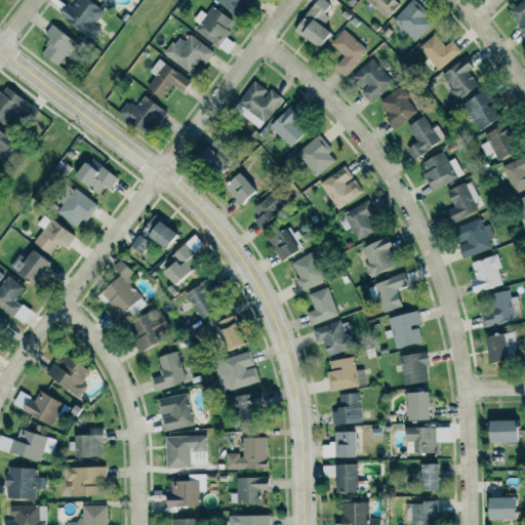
[(75,0),(70,7),(65,4),(56,15),(91,40),(99,29),(92,25),(103,10),(88,0),(75,0)]
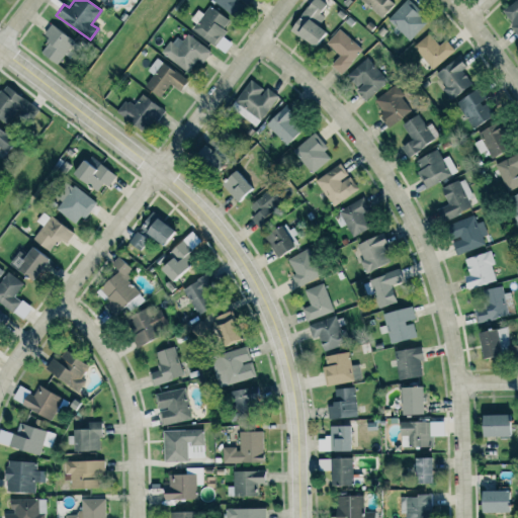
[(212,0),(234,17),(248,0),(212,0)]
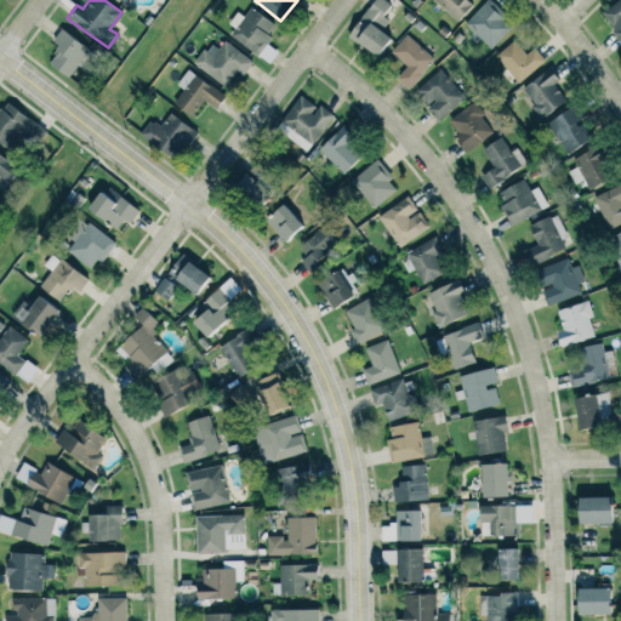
[(372,0),(346,35),(375,57),(389,39),(380,32),(388,20),(383,16),(391,6),(383,0),(372,0)]
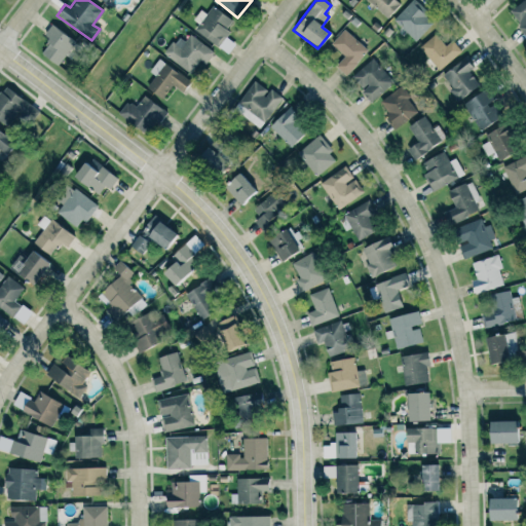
[(396,0),(367,0),(387,19),(401,4),(396,0)]
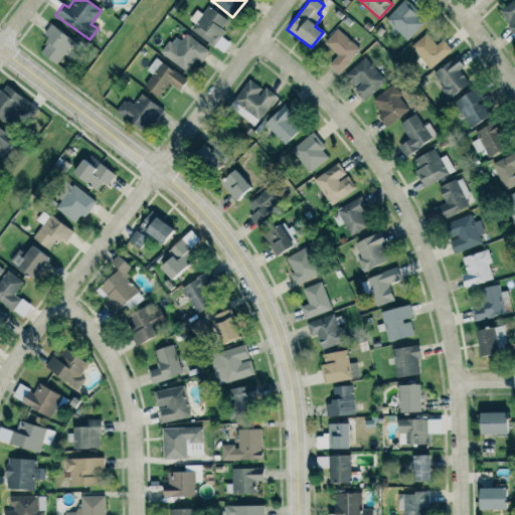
[(425,20),(404,0),(402,0),(385,19),(406,40),(425,20)]
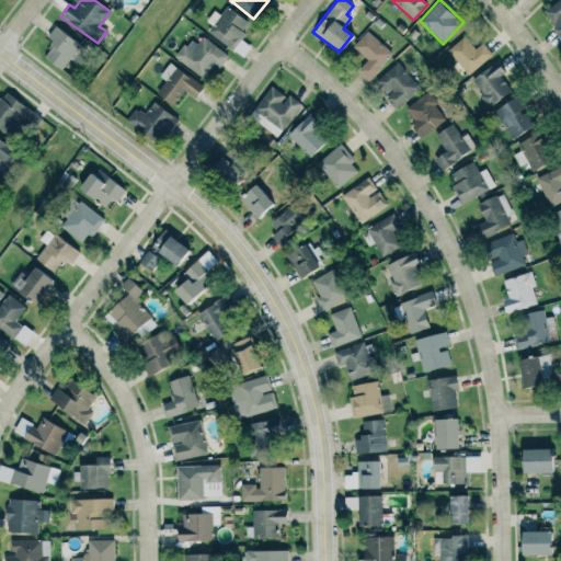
[(560,39),(560,38),(560,0),(557,0),(541,10),(560,39)]
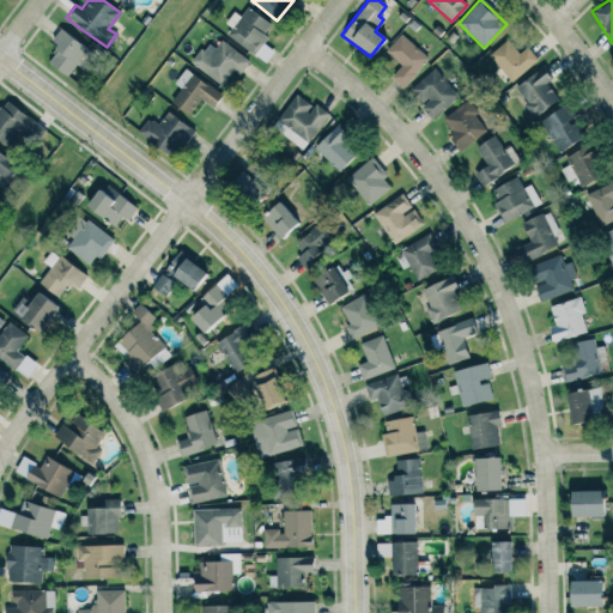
[(225,37),(255,54),(272,23),(246,8),(242,16),(232,11),(226,24),(231,26),(225,37)]
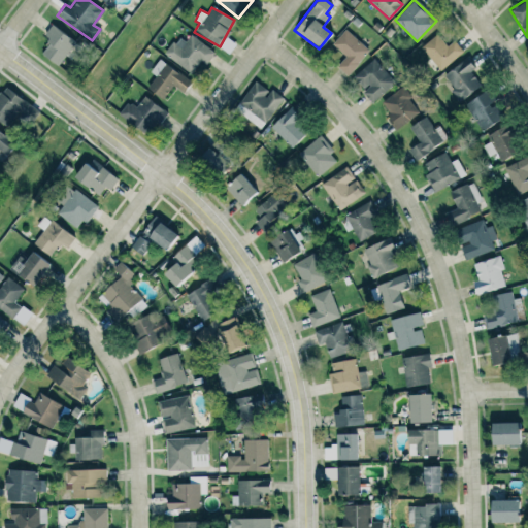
[(48,39),(39,56),(58,66),(73,39),(48,25),(42,36),(48,39)]
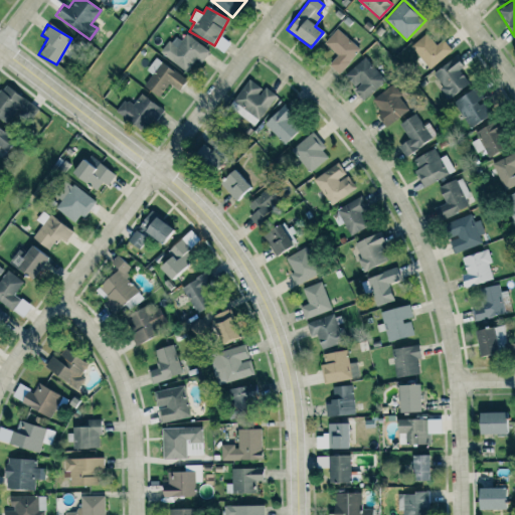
[(328,64),(338,73),(360,49),(337,28),(323,43),(337,55),(328,64)]
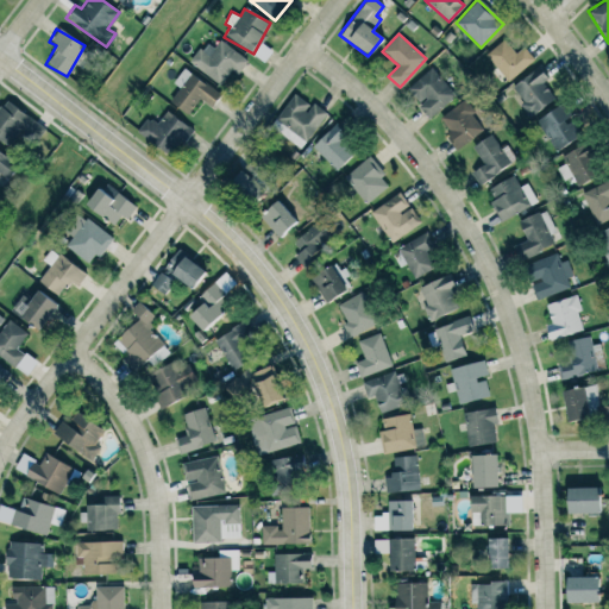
[(248,61),(220,39),(213,48),(205,42),(189,62),(220,86),(231,73),(236,76),(248,61)]
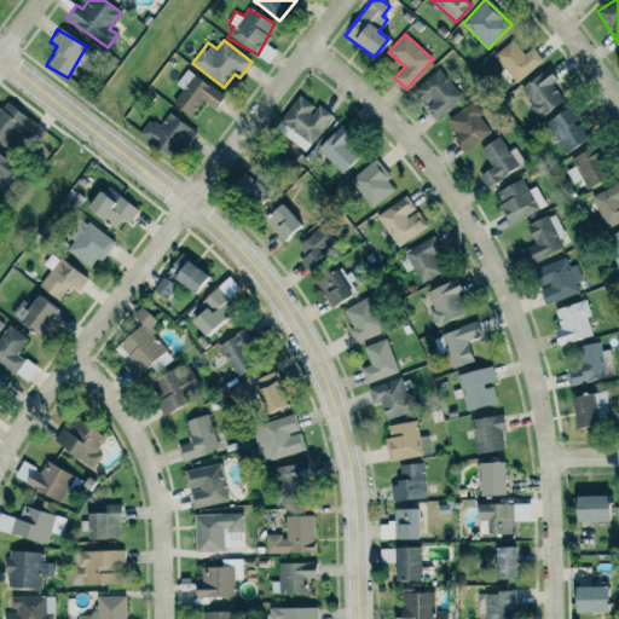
[(532,47),(522,55),(513,40),(493,55),(514,82),(543,62),(532,47)]
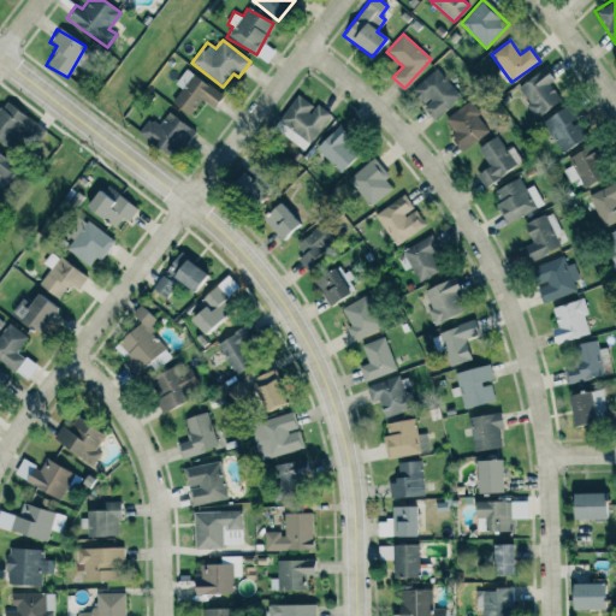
[(201,100),(212,108),(223,96),(187,67),(175,83),(181,89),(171,102),(189,116),(201,100)]
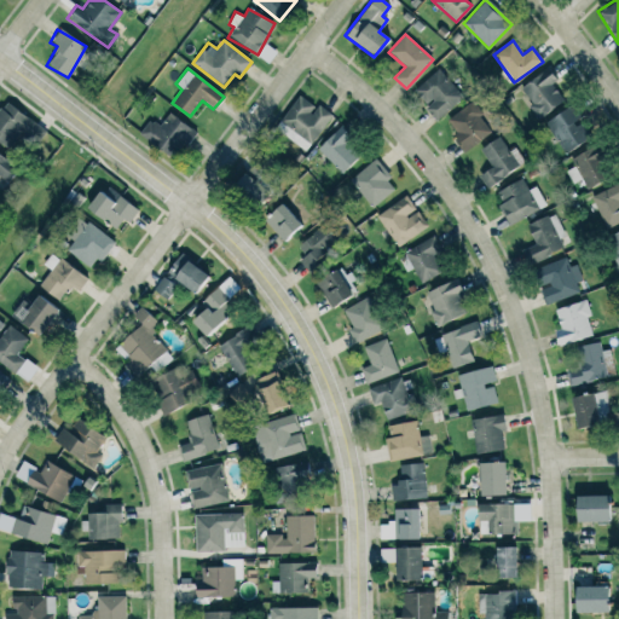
[(427,105),(428,104),(441,117),(464,96),(438,68),(414,91),(427,105)]
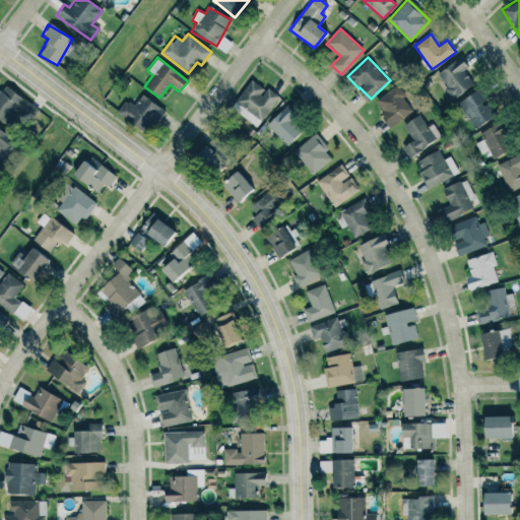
[(436,73),(446,87),(443,88),(451,101),(472,85),(464,73),(468,70),(459,57),(436,73)]
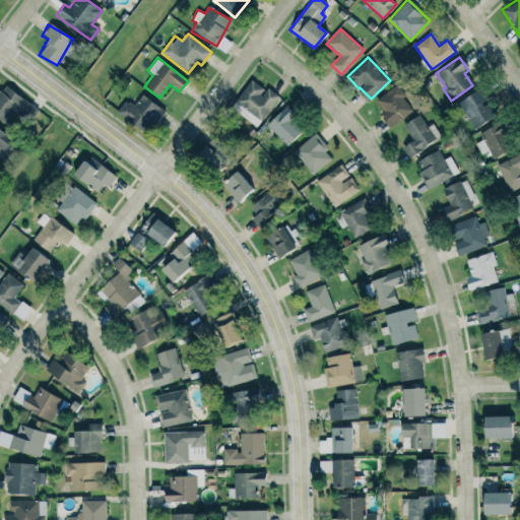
[(279,96),(268,88),(266,91),(251,80),(231,107),(257,127),(279,96)]
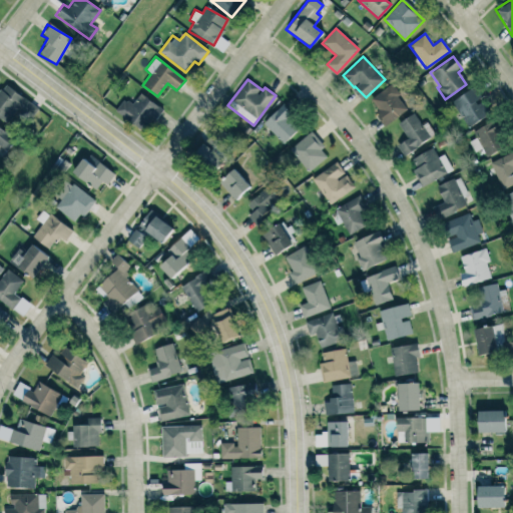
[(37,105),(1,85),(0,86),(0,116),(14,125),(16,120),(25,125),(37,105)]
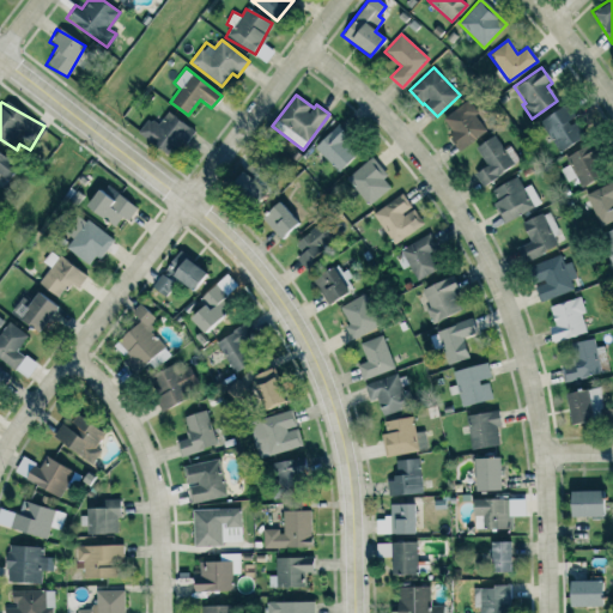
[(486,132),(467,102),(441,119),(460,149),(486,132)]
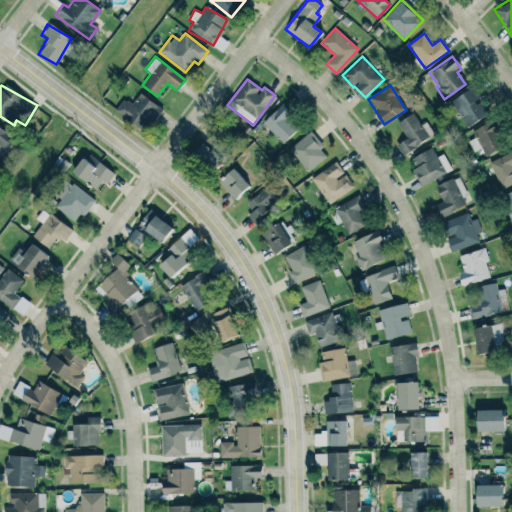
[(486,114),(470,88),(450,101),(466,127),(486,114)]
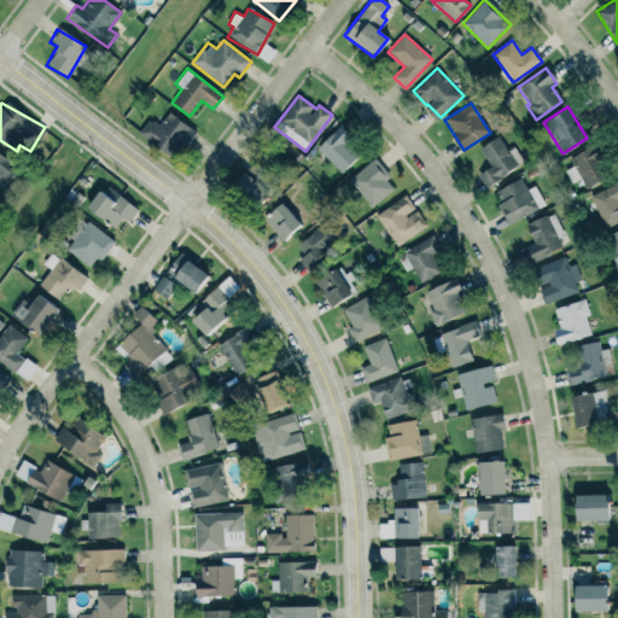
[(138,134),(173,159),(193,130),(169,112),(158,126),(149,118),(138,134)]
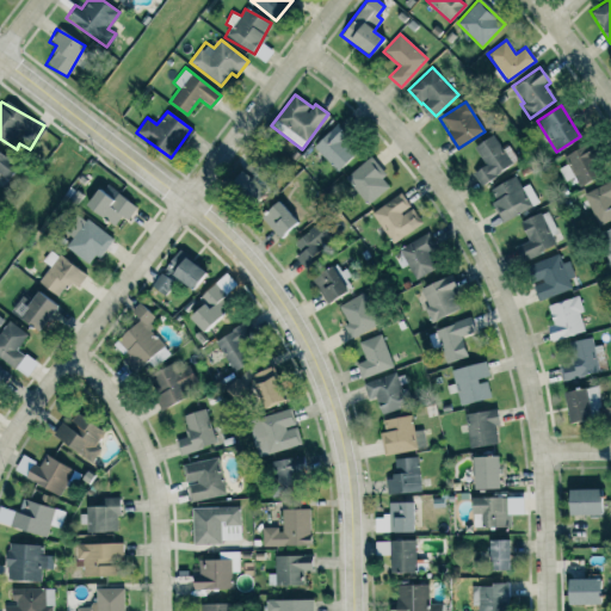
[(337,171),(353,155),(338,139),(345,133),(338,124),(314,146),(337,171)]
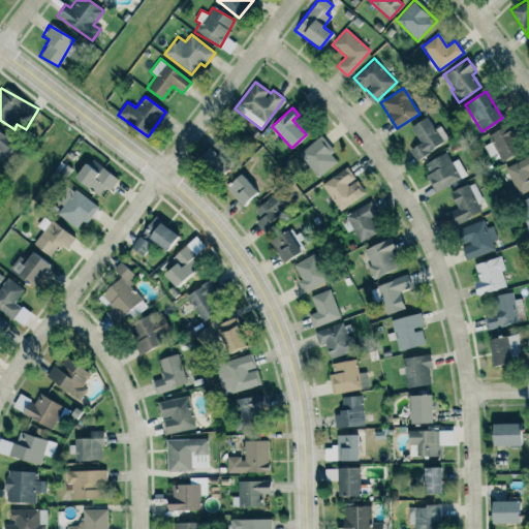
[(410,127),(421,143),(409,149),(416,160),(443,143),(427,116),(410,127)]
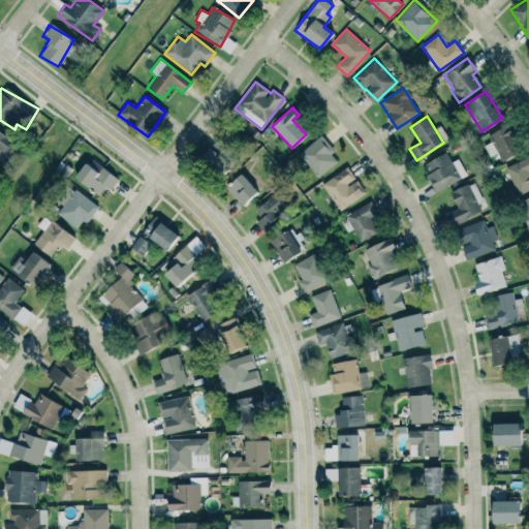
[(488,134),(491,143),(485,145),(493,162),(520,151),(508,125),(488,134)]
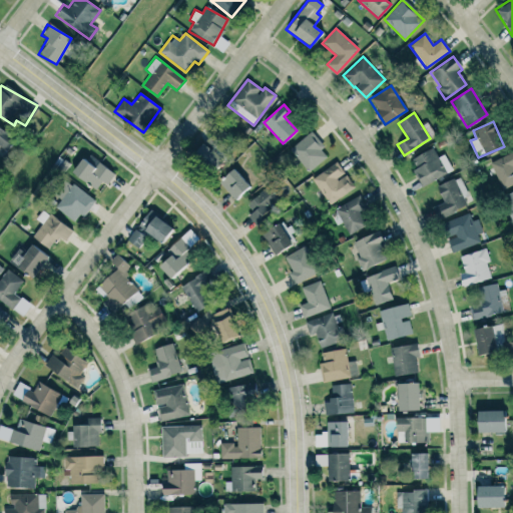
[(0,146),(8,133),(0,128),(0,146)]
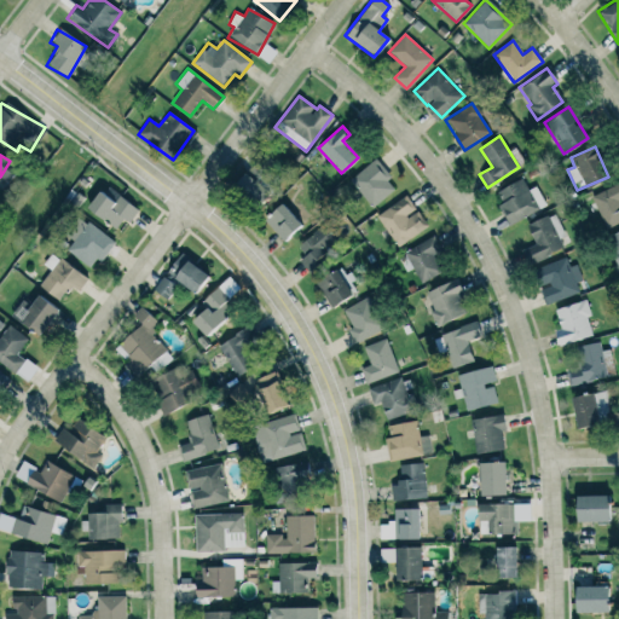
[(391,177),(376,158),(350,180),(372,207),(394,189),(387,180),(391,177)]
